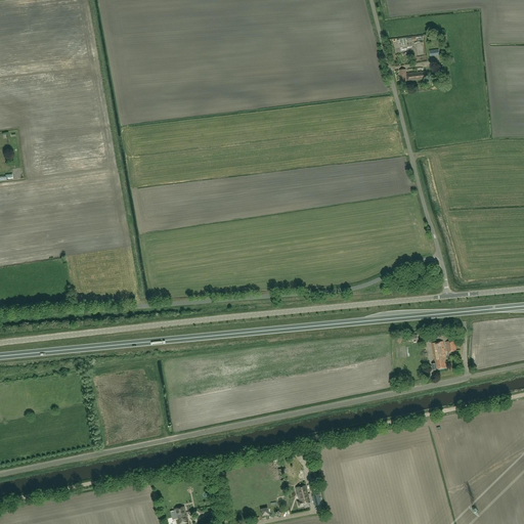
[(395,39),(394,51),(402,51),(403,39),(395,39)]
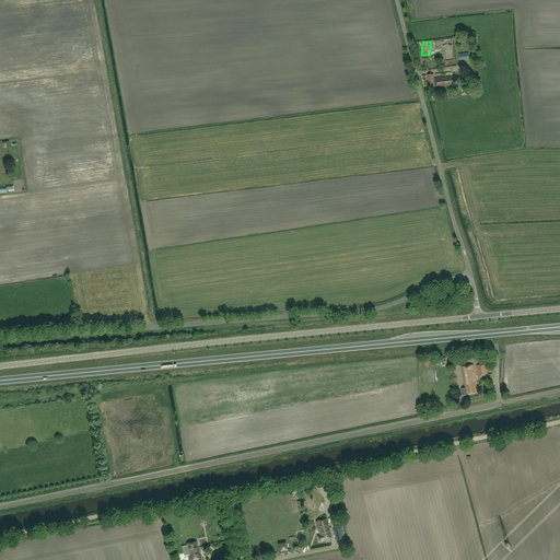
[(434,79),(435,86),(436,86),(456,84),(455,77),(434,79)]
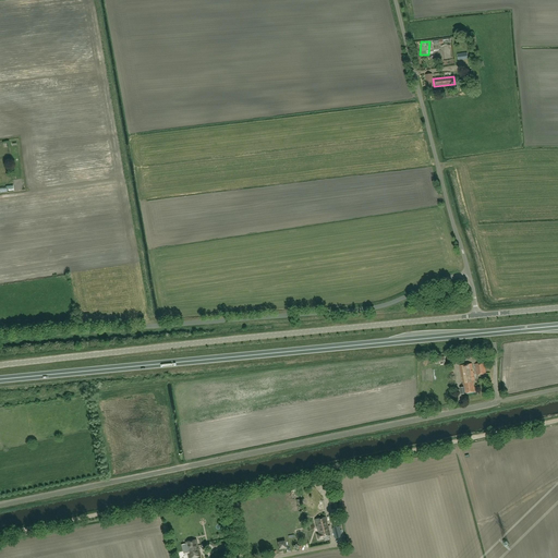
[(476,375),(486,374),(484,363),(475,365),(476,375)]
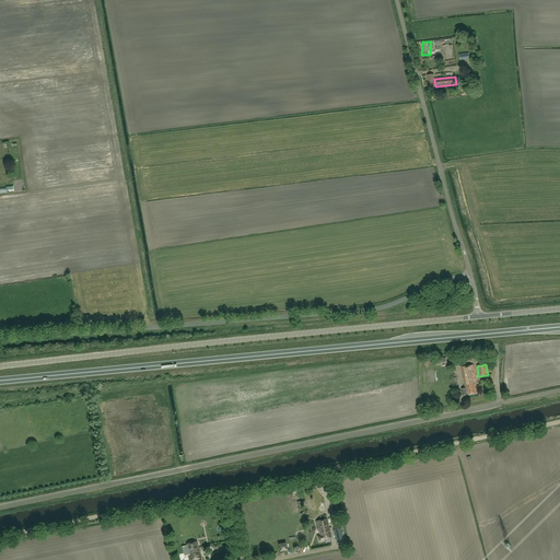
[(477,383),(474,365),(462,368),(464,383),(465,383),(465,389),(462,389),(463,396),(477,394),(475,384),(477,383)]
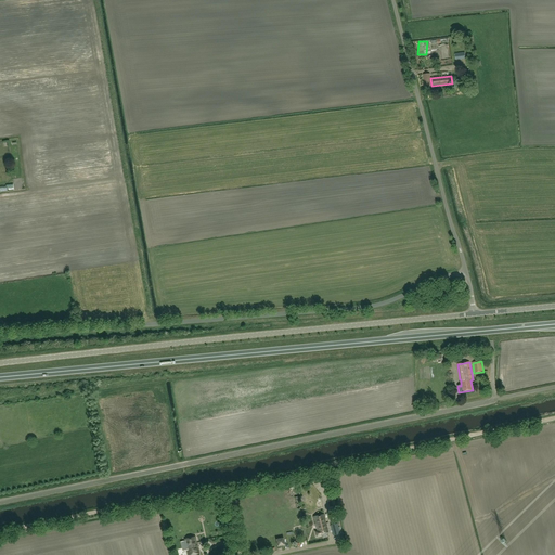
[(333,492),(326,493),(330,507),(335,506),(333,492)]
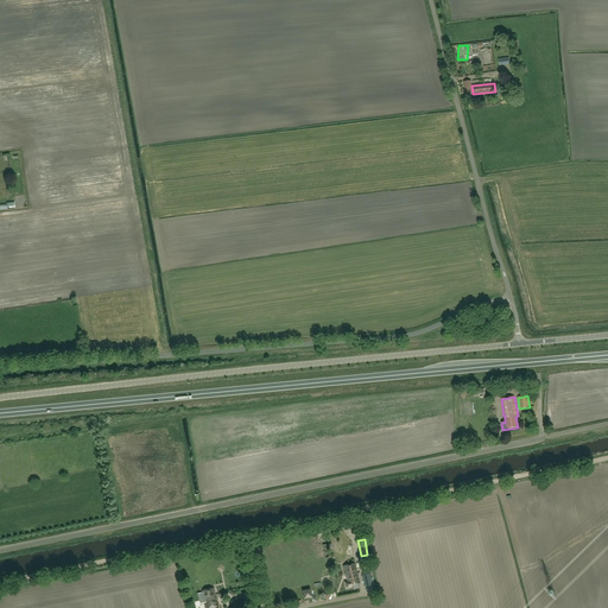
[(347,576),(358,574),(355,564),(344,567),(347,576)]
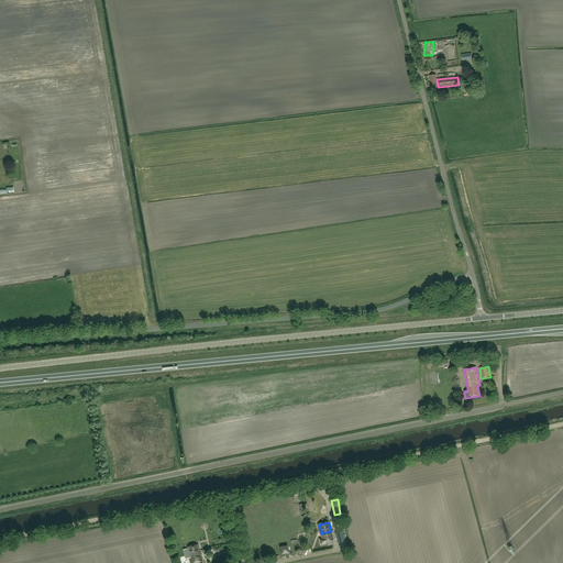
[(342,528),(338,529),(338,532),(335,532),(338,544),(345,542),(343,531),(342,528)]
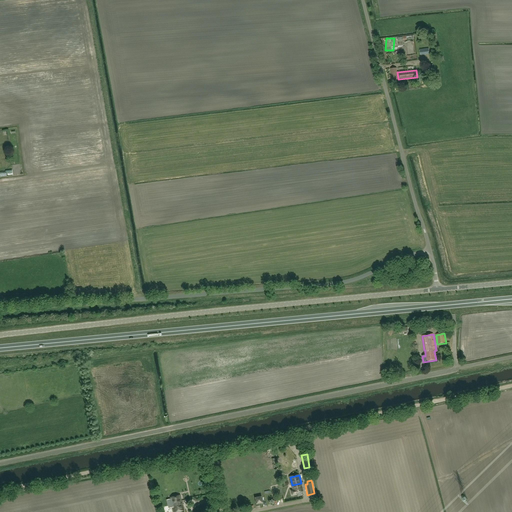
[(292,485),(293,490),(290,490),(291,496),(297,495),(297,493),(303,491),(301,483),(292,485)]
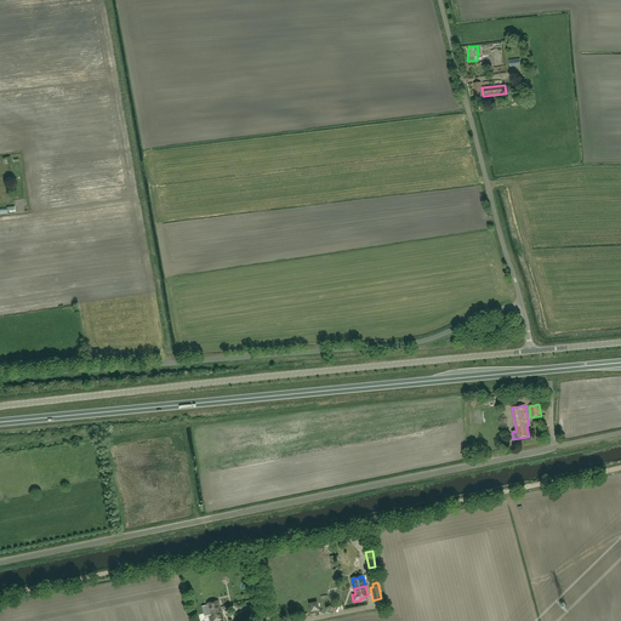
[(220,600),(206,604),(209,620),(215,620),(223,619),(220,600)]
